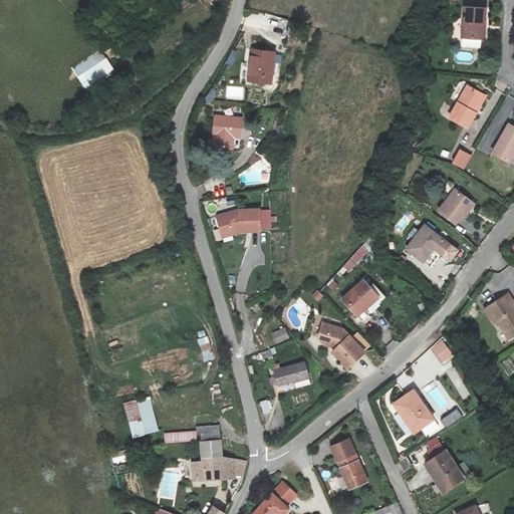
[(462,38),(484,39),(486,7),(464,6),(462,38)]
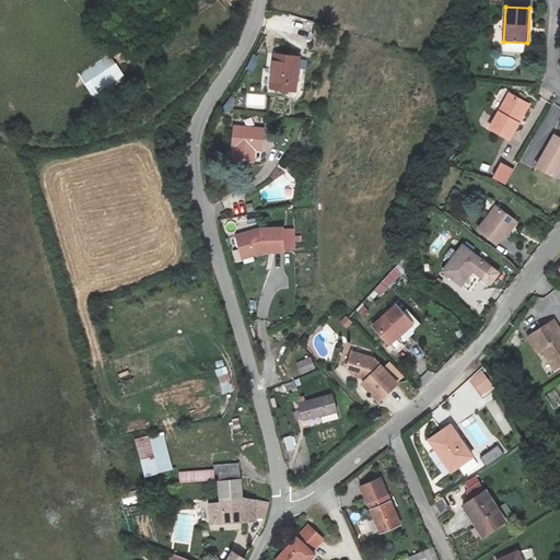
[(272,54),(269,89),(294,91),(298,56),(272,54)]
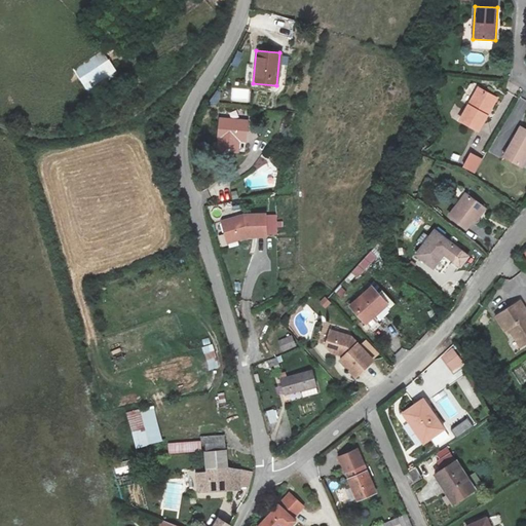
[(102,52),(74,70),(87,89),(114,72),(102,52)]
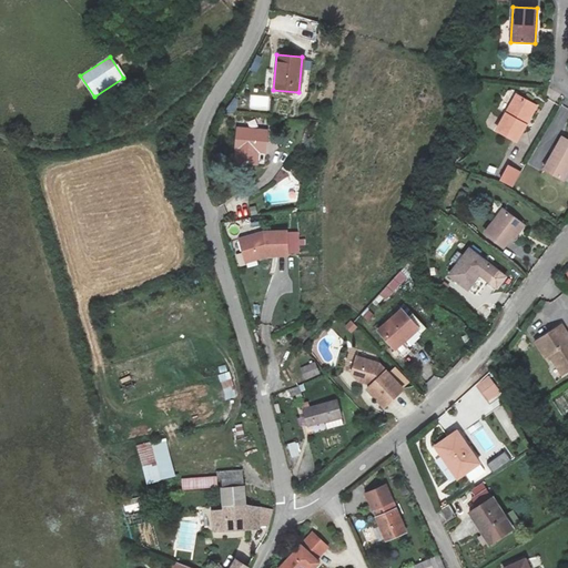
[(517,141),(536,107),(516,95),(497,130),(517,141)]
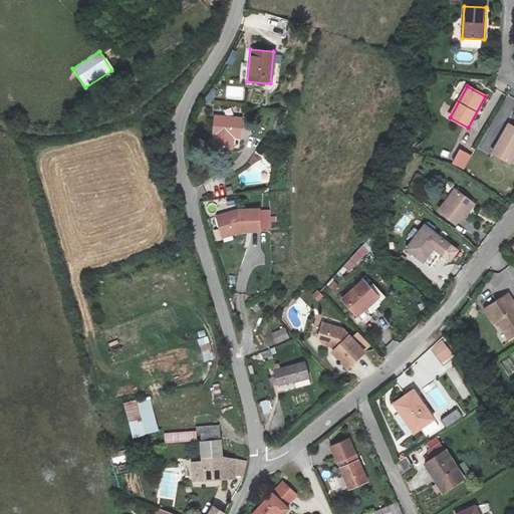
[(216,115),(213,147),(234,148),(234,136),(242,137),(243,117),(216,115)]
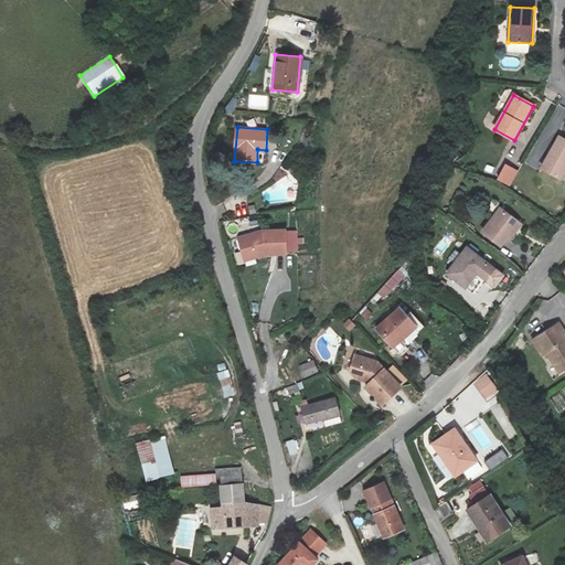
[(564,139),(560,137),(542,169),(560,179),(564,168),(564,139)]
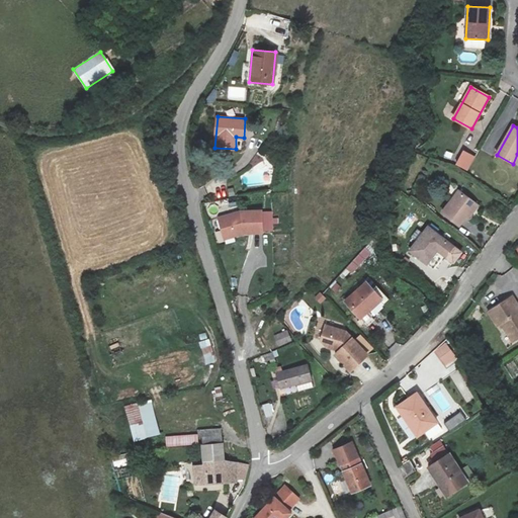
[(456,165),(467,171),(475,157),(463,151),(456,165)]
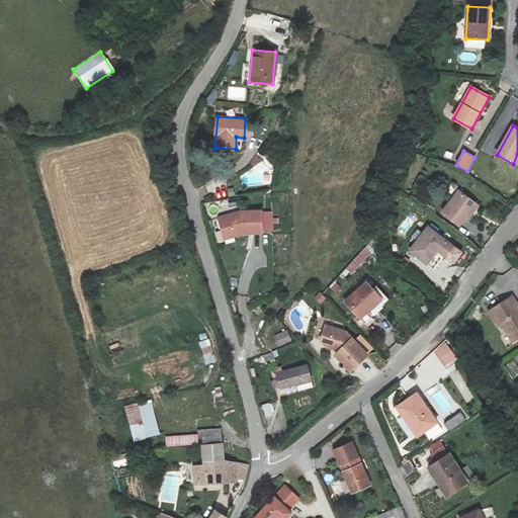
[(457,191),(442,212),(459,226),(470,211),(473,213),(479,207),(457,191)]
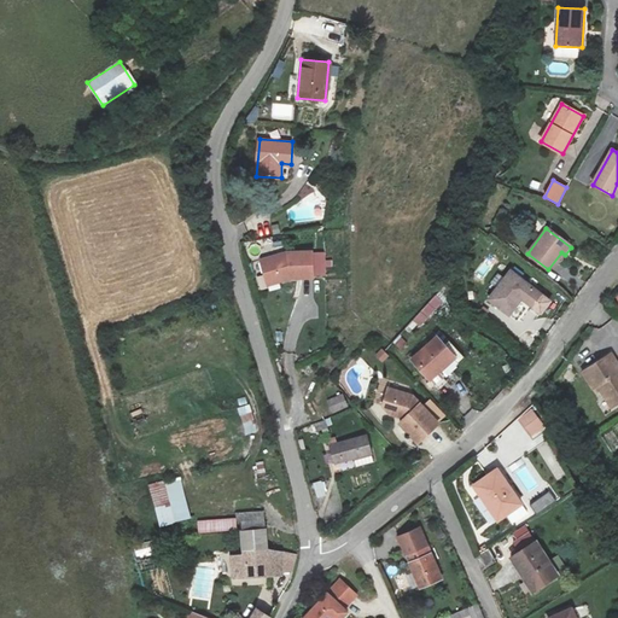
[(287,254),(263,258),(268,283),(292,277),(325,275),(325,252),(287,254)]
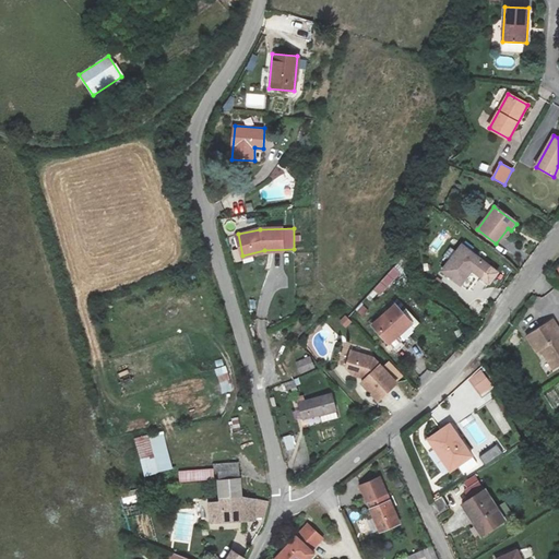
[(437,252),(444,242),(439,237),(430,247),(437,252)]
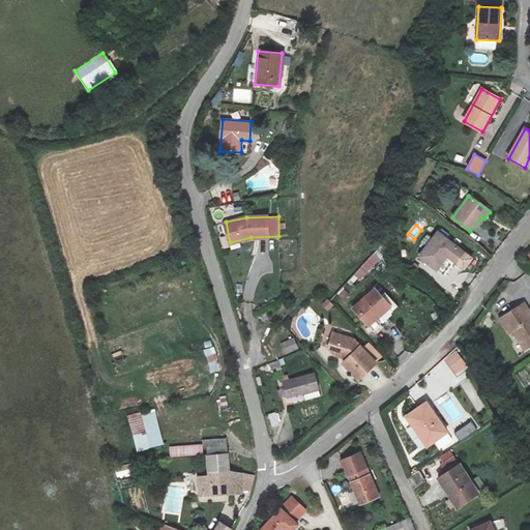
[(436,232),(418,256),(437,269),(446,256),(464,269),(471,259),(436,232)]
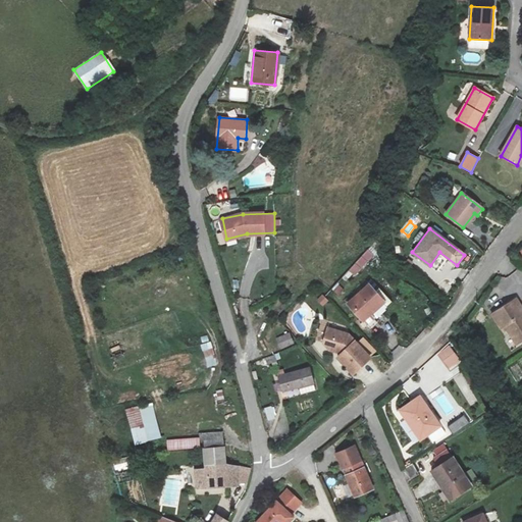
[(367,249),(348,270),(355,276),(374,255),(367,249)]
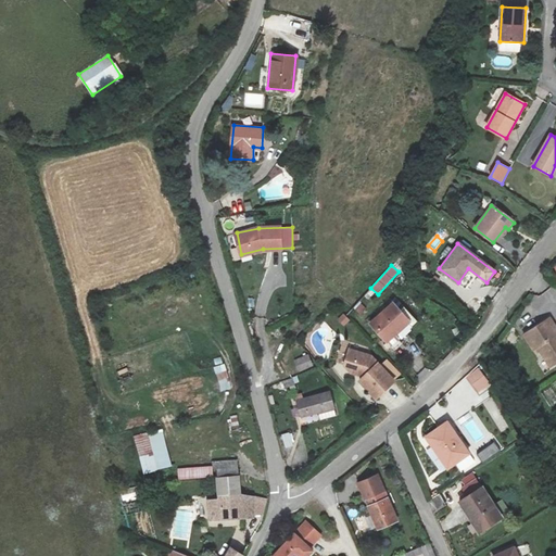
[(370,327),(386,342),(403,325),(408,331),(418,323),(402,306),(397,311),(393,305),(370,327)]
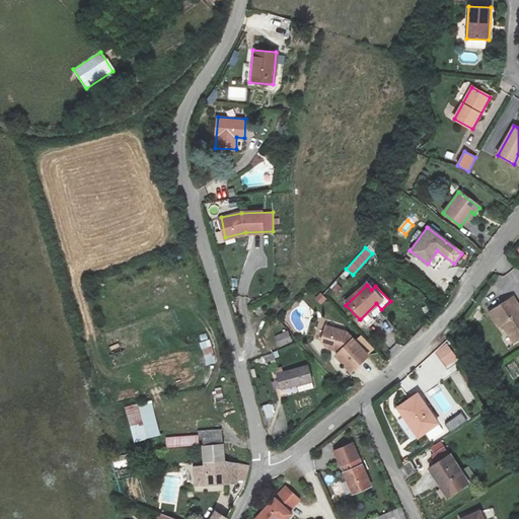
[(499,325),(503,322),(514,341),(518,337),(518,304),(514,296),(490,311),(499,325)]
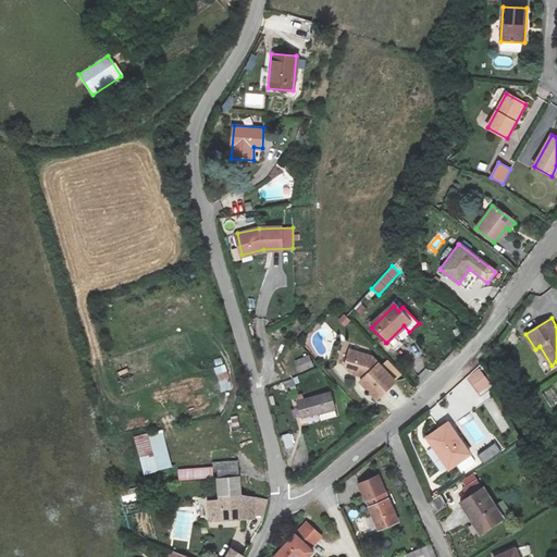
[(372,357),(350,350),(345,366),(351,373),(360,375),(362,373),(366,376),(360,381),(376,398),(395,381),(372,357)]
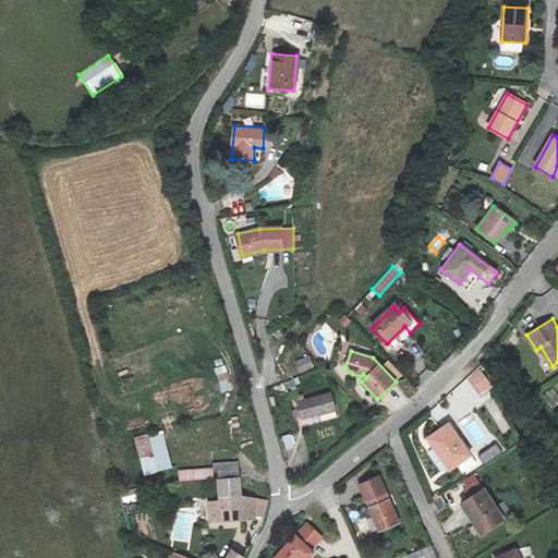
[(288,365),(293,377),(315,368),(310,355),(288,365)]
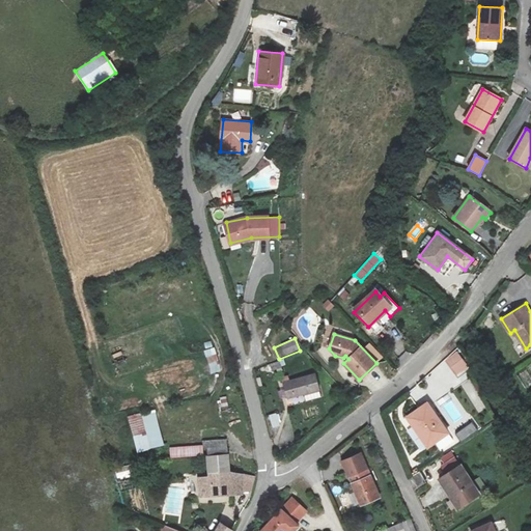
[(212,373),(222,371),(215,346),(204,350),(212,373)]
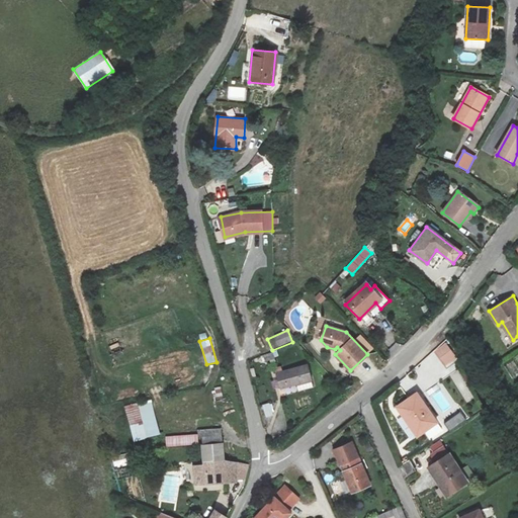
[(435,352),(446,368),(458,360),(447,344),(435,352)]
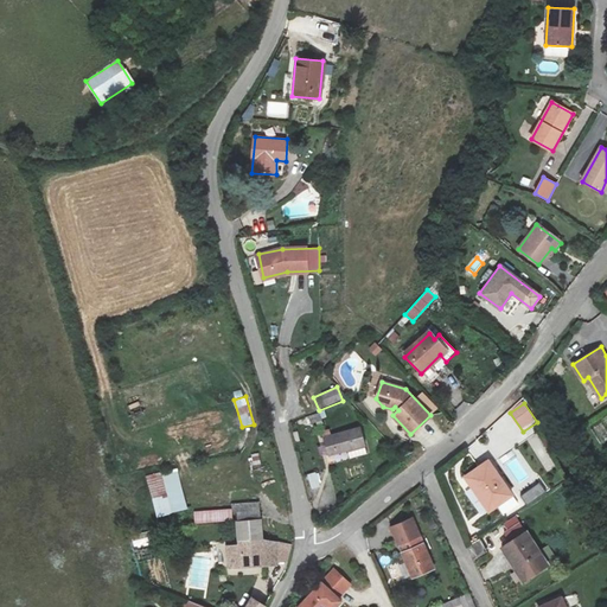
[(324,438),(328,457),(365,446),(360,428),(324,438)]
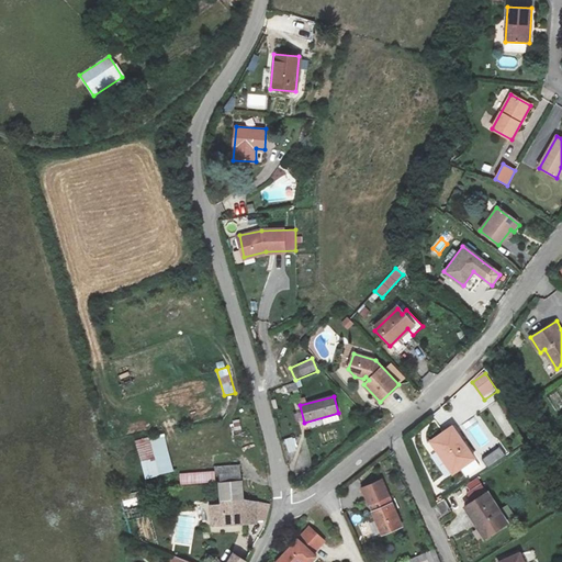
[(497,402),(489,406),(506,437),(515,433),(497,402)]
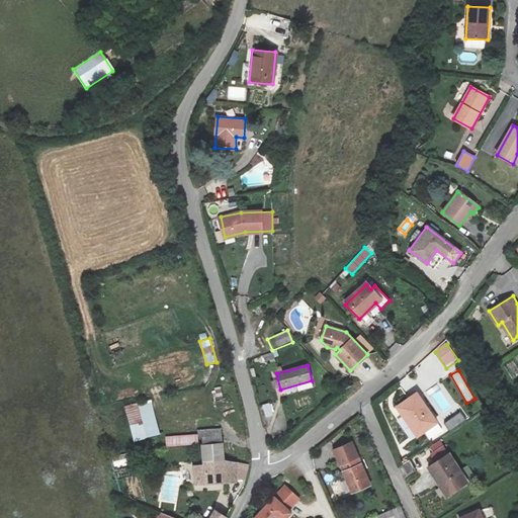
[(437,423),(417,393),(398,406),(417,436),(437,423)]
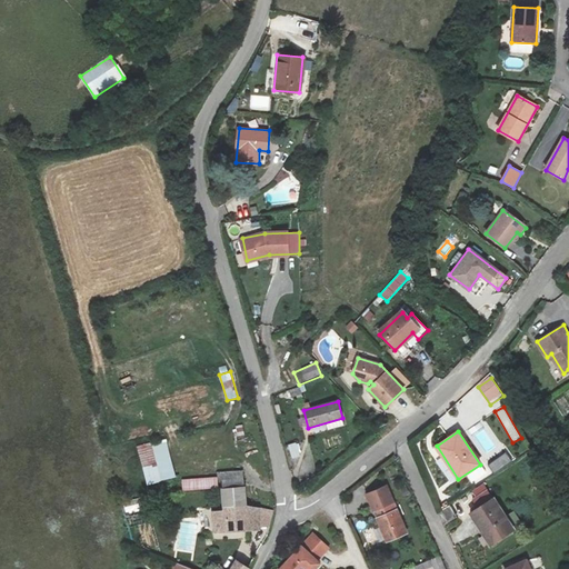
[(139,448),(148,485),(175,477),(166,441),(139,448)]
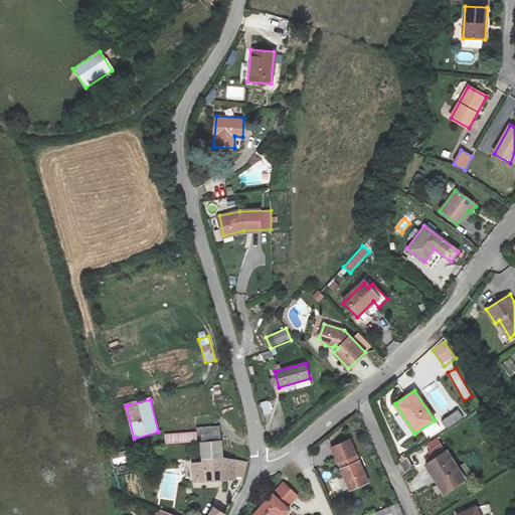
[(261,402),(264,414),(273,412),(270,400),(261,402)]
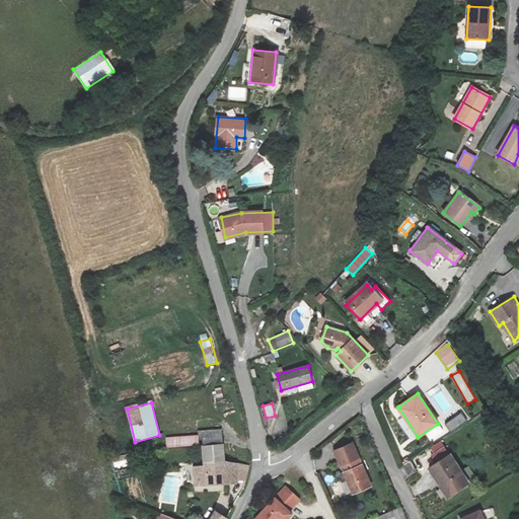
[(461,413),(445,424),(450,431),(466,420),(461,413)]
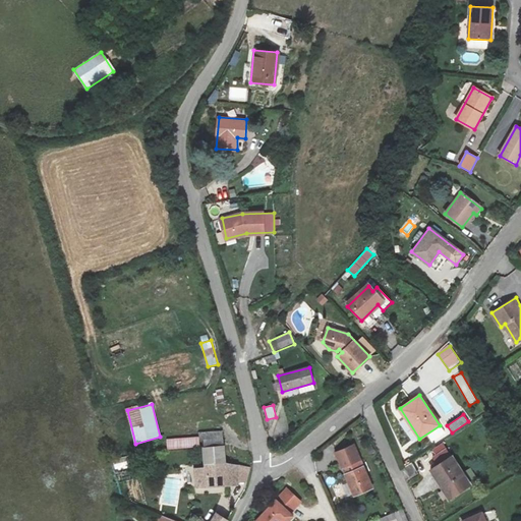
[(431,442),(441,436),(437,430),(427,437),(431,442)]
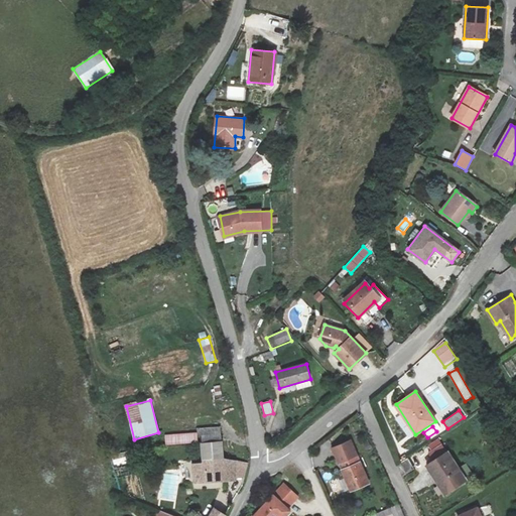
[(197,432),(164,434),(165,444),(198,442),(197,432)]
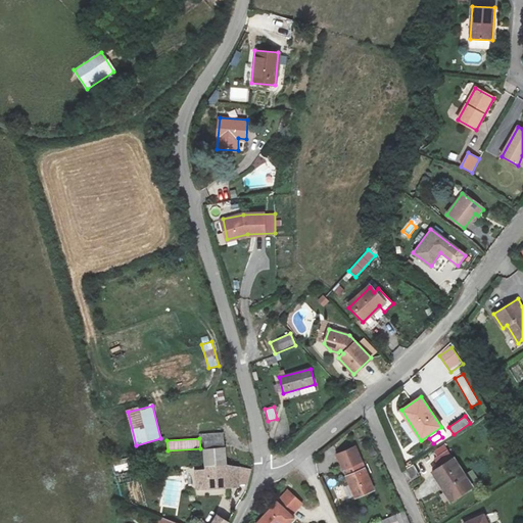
[(200,455),(200,471),(224,472),(223,439),(205,441),(204,443),(204,455),(200,455)]
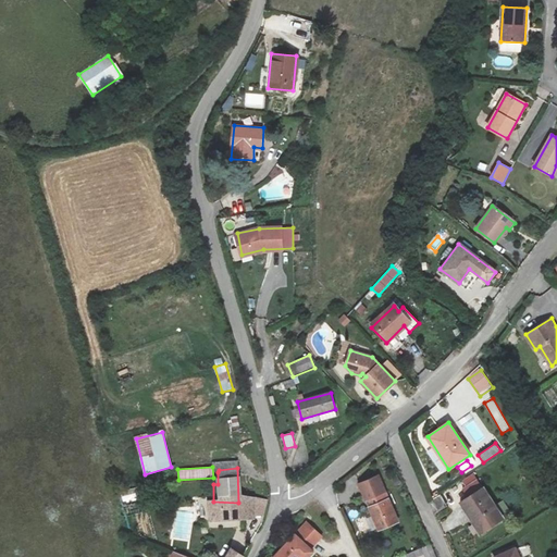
[(474,473),(460,481),(467,494),(481,486),(474,473)]
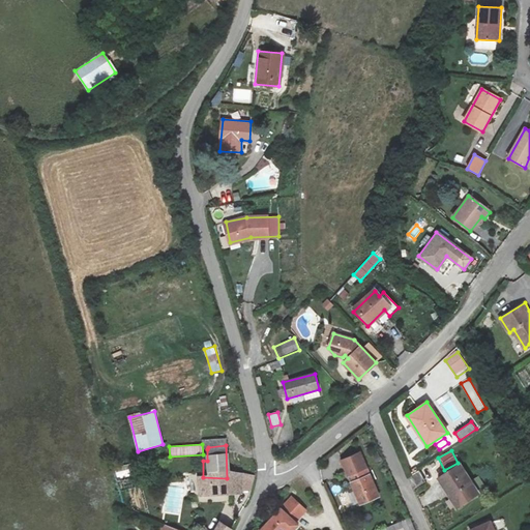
[(380,497),(361,453),(344,461),(350,475),(352,474),(355,482),(353,483),(361,504),(380,497)]
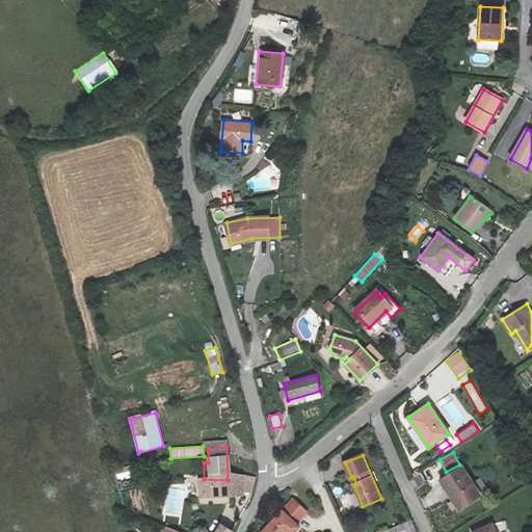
[(133,464),(114,469),(117,480),(135,476),(133,464)]
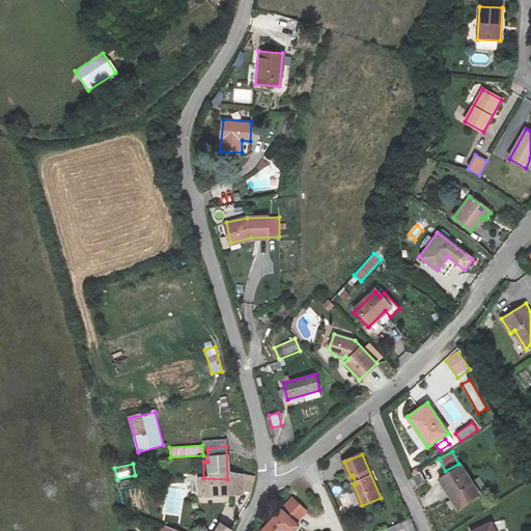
[(479,496),(462,466),(439,480),(445,488),(448,486),(460,507),(479,496)]
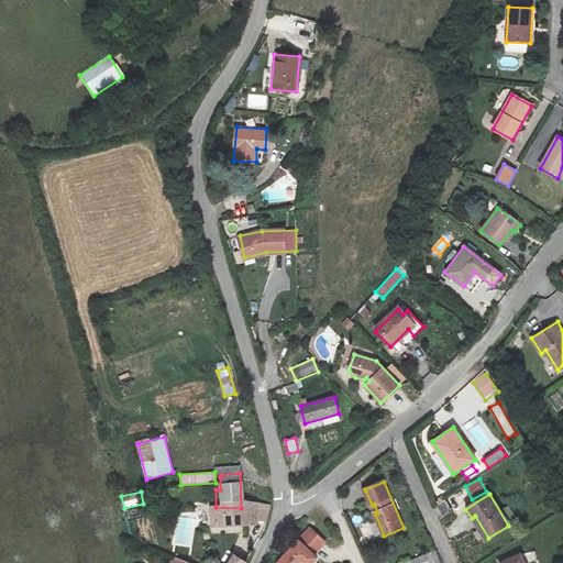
[(448,512),(443,504),(435,508),(439,516),(448,512)]
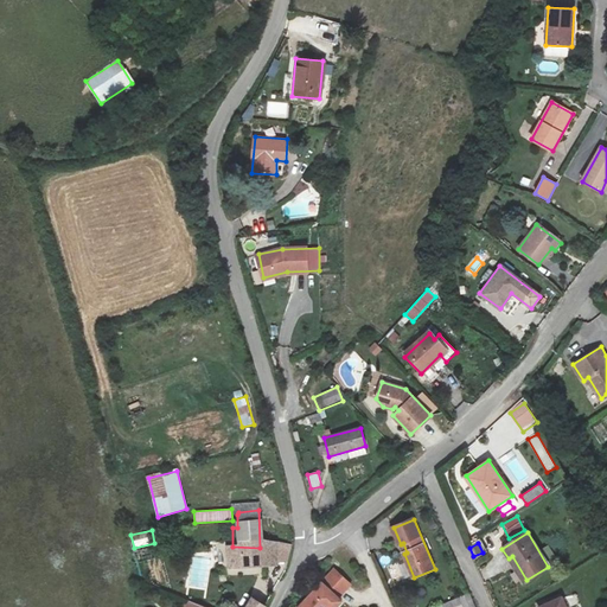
[(275,550),(260,548),(232,547),(225,547),(227,568),(244,569),(273,572),(275,550)]
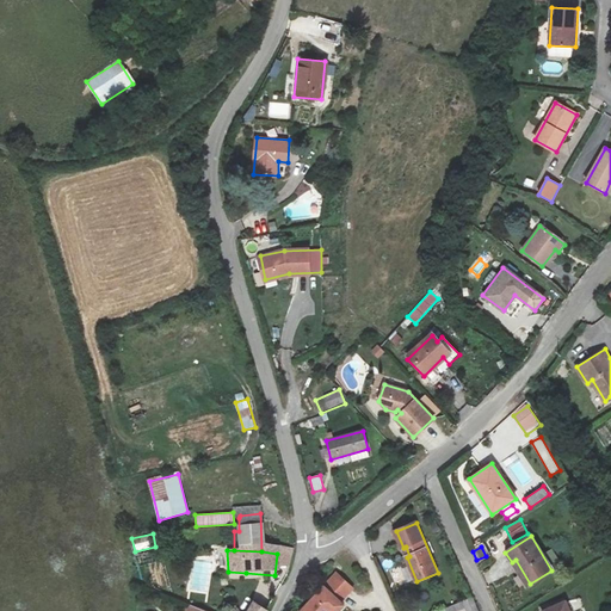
[(338,578),(300,610),(339,610),(340,610),(338,606),(352,594),(338,578)]
